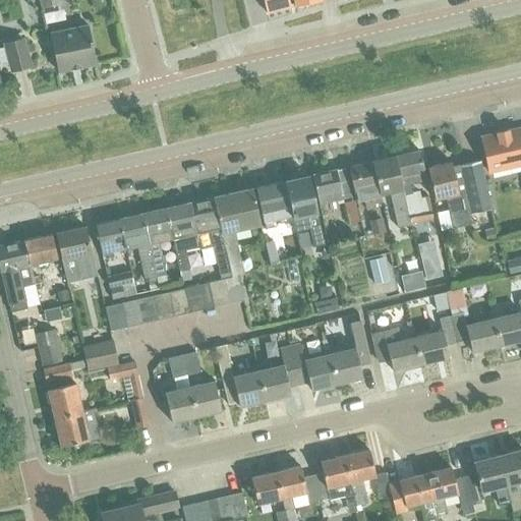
[(40,0),(43,8),(62,4),(60,0),(40,0)]
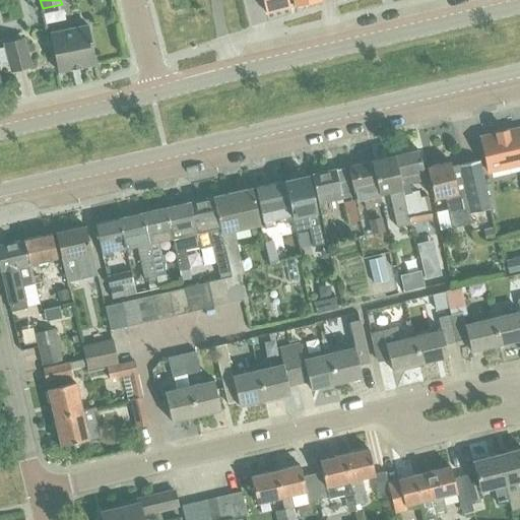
[(262,0),(265,11),(290,6),(288,0),(262,0)]
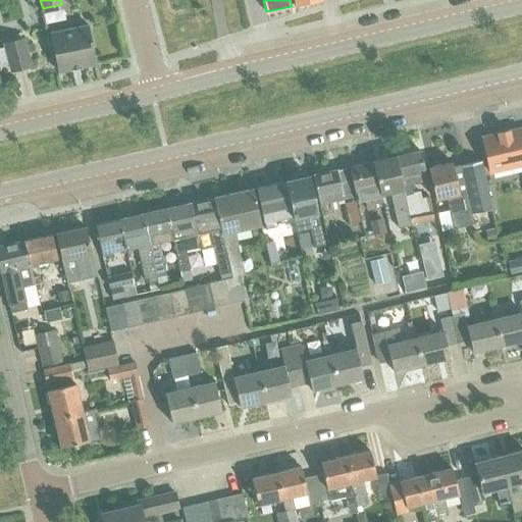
[(51,32),(58,72),(96,63),(88,24),(51,32)]
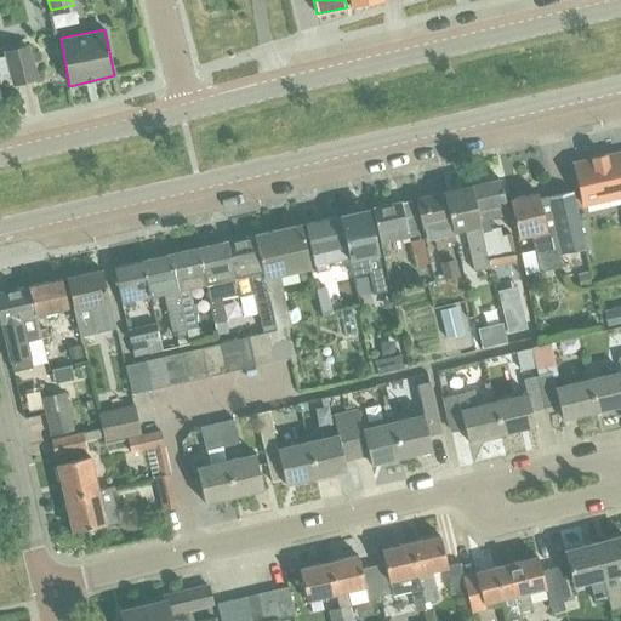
[(6,56),(0,57),(0,73),(11,70),(15,84),(36,79),(28,46),(6,52),(6,56)]
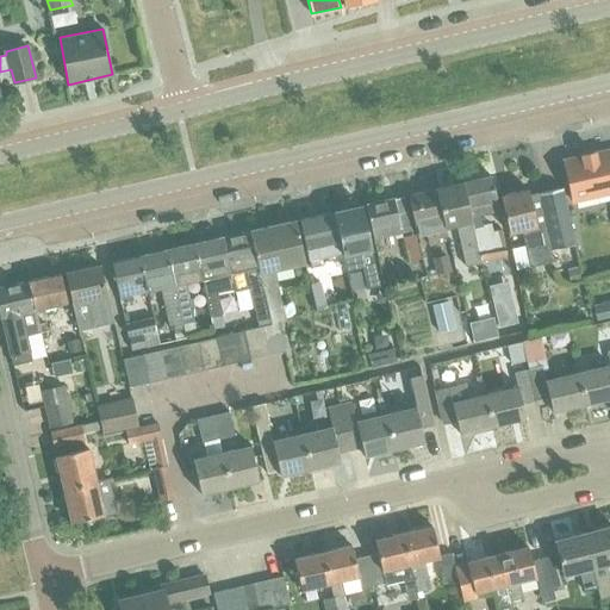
[(564,161),(574,203),(609,193),(609,151),(609,149),(595,153),(583,155),(583,156),(564,161)]
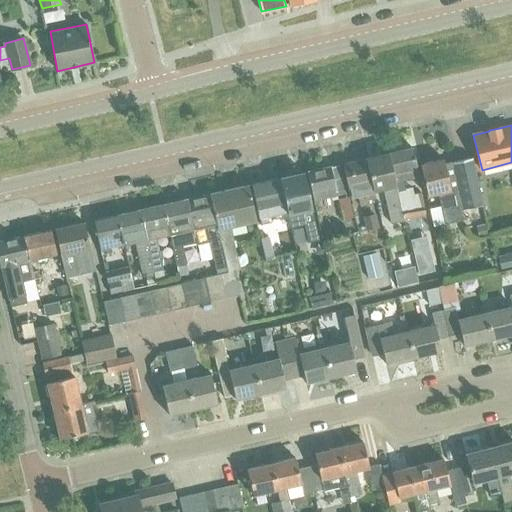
[(412,148),(389,153),(396,183),(418,178),(412,148)]
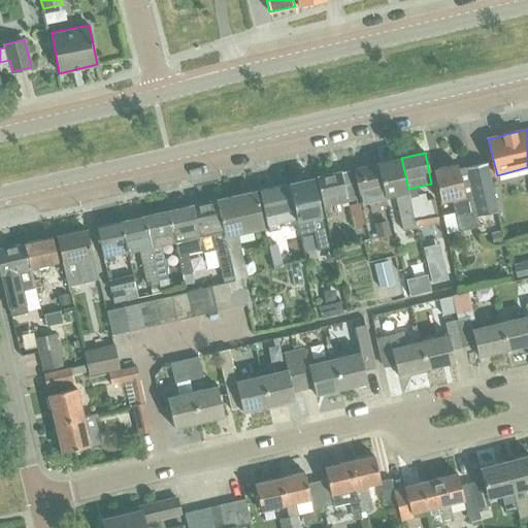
[(418,228),(418,226),(410,196),(408,189),(401,158),(377,164),(385,198),(395,196),(403,231),(418,228)]
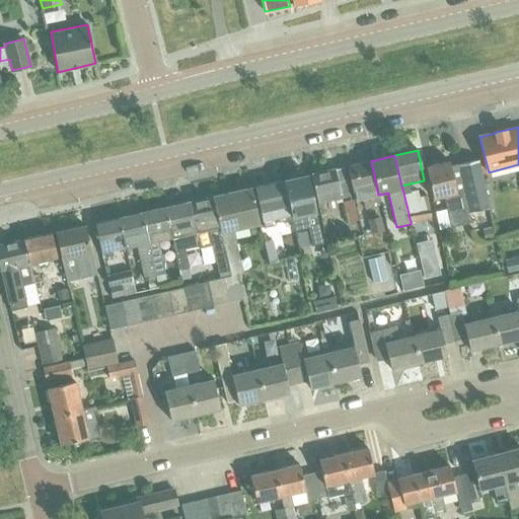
[(380,200),(378,195),(371,161),(347,166),(355,201),(362,200),(364,209),(374,207),(373,202),(380,200)]
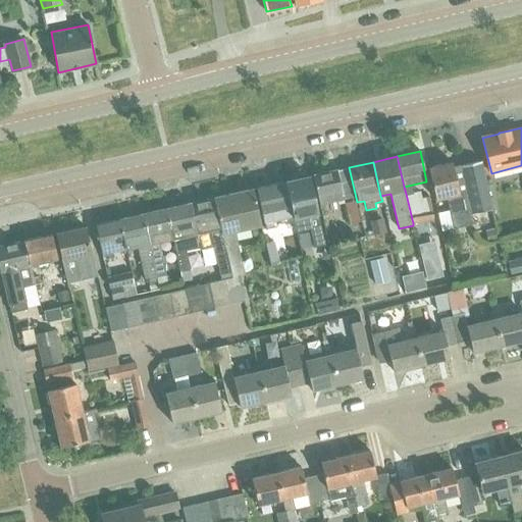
[(452,163),(428,168),(435,199),(447,196),(451,210),(438,213),(442,230),(471,223),(469,214),(492,209),(481,162),(462,166),(463,171),(454,173),(452,163)]
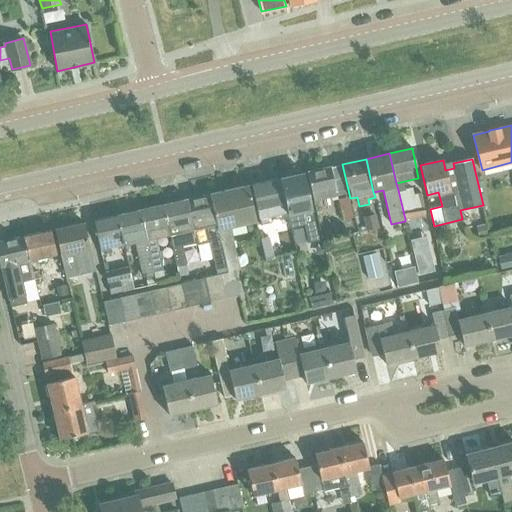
[(339,165),(307,172),(315,206),(320,204),(319,200),(337,196),(345,194),(343,183),(339,165)]
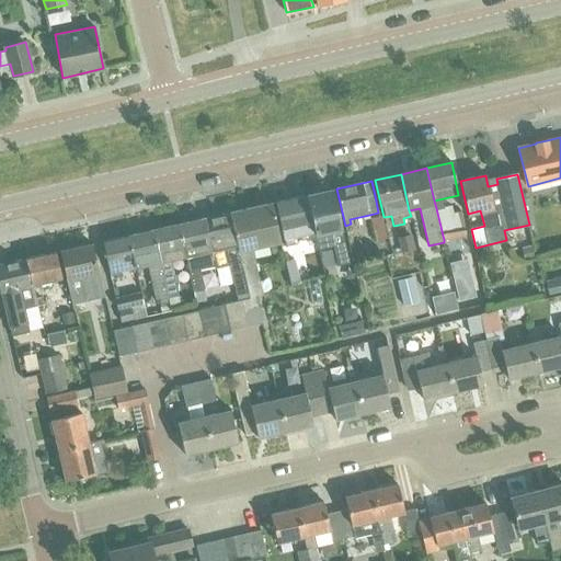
[(306,196),(315,235),(318,251),(332,248),(335,266),(347,263),(331,190),(306,196)]
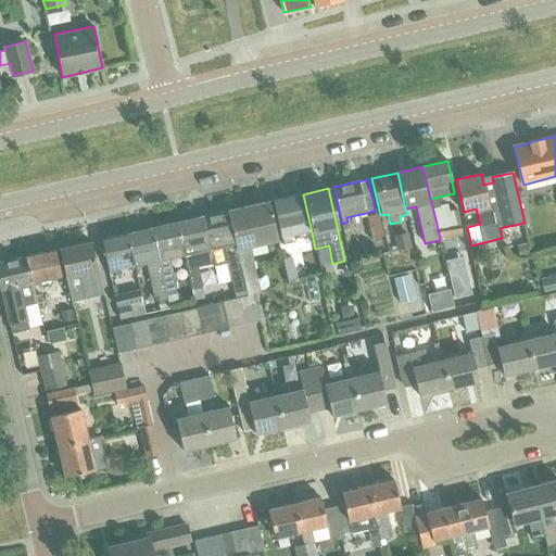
[(303,194),(273,201),(283,245),(294,242),(293,237),(312,232),(303,194)]
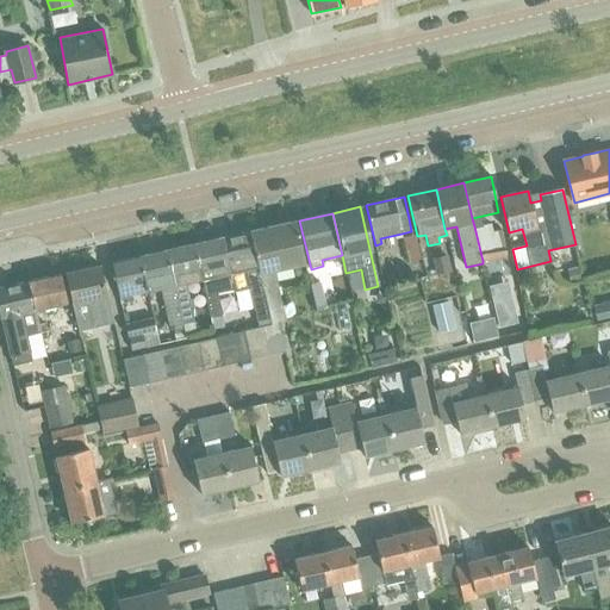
[(294,222),(250,231),(265,293),(267,305),(268,310),(281,307),(273,271),(304,263),(294,222)]
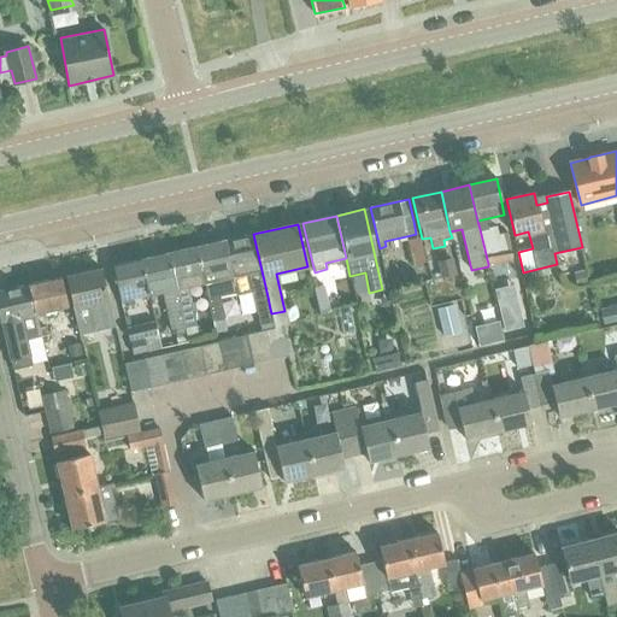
[(488,227),(480,229),(488,264),(515,258),(509,230),(499,233),(498,224),(488,227)]
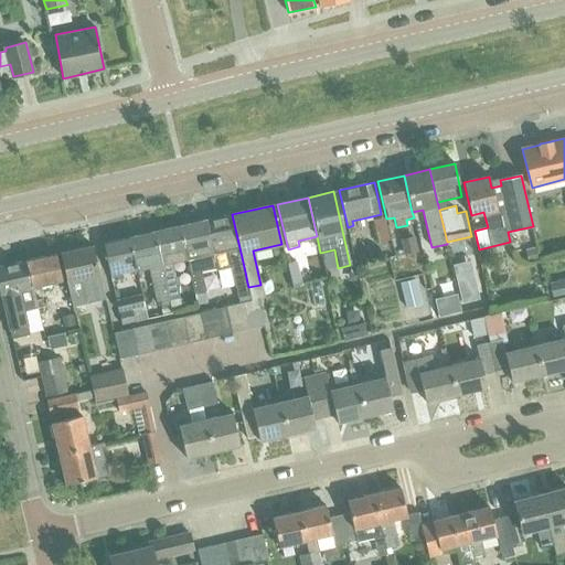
[(205,221),(216,268),(216,270),(232,267),(234,274),(245,272),(232,214),(205,221)]
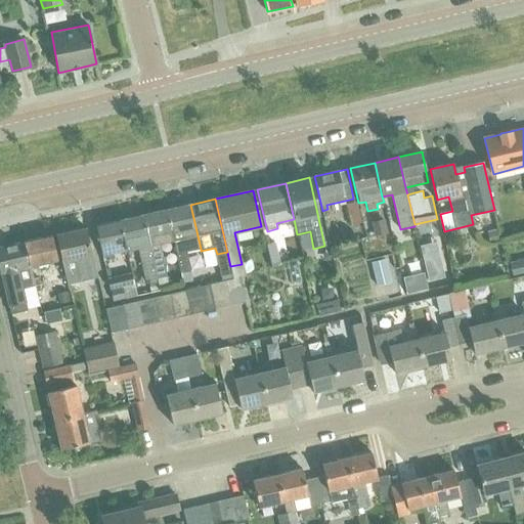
[(357,202),(347,204),(352,224),(361,222),(357,202)]
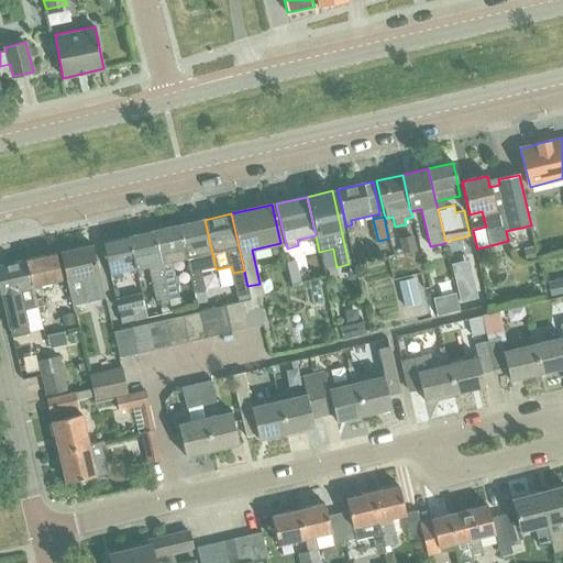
[(205,220),(179,225),(187,257),(195,294),(206,290),(201,271),(216,267),(212,252),(205,220)]
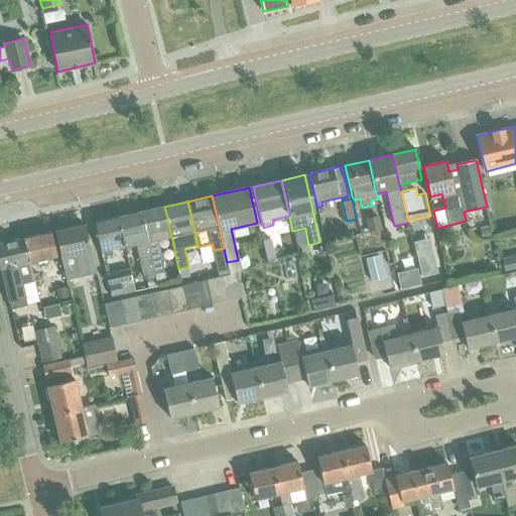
[(158,239),(171,236),(164,207),(141,212),(155,273),(165,271),(158,239)]
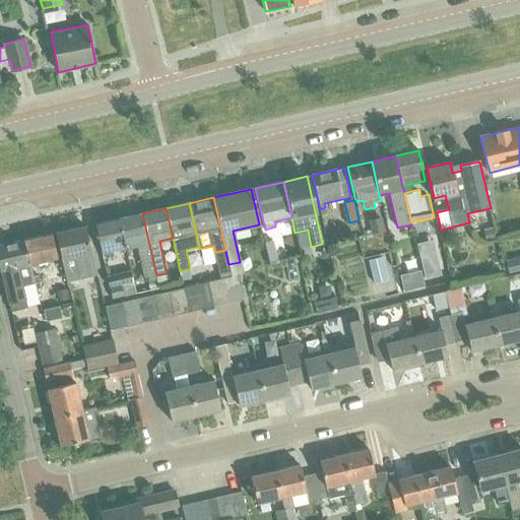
[(144,278),(156,275),(142,213),(119,218),(125,249),(137,246),(144,278)]
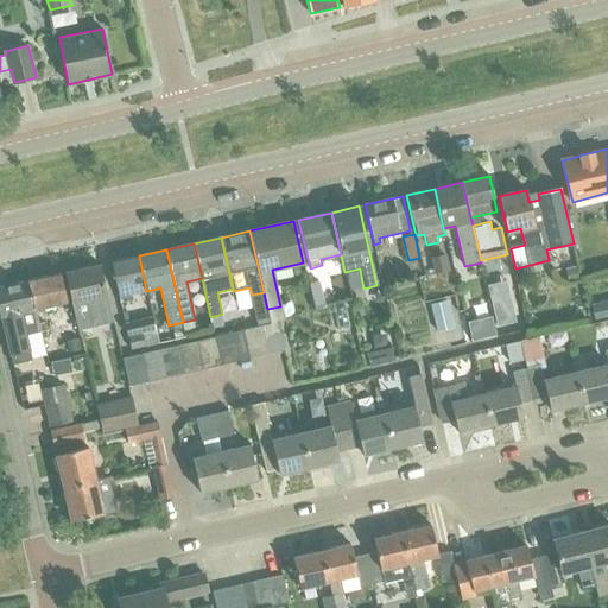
[(451,270),(447,253),(431,257),(436,273),(451,270)]
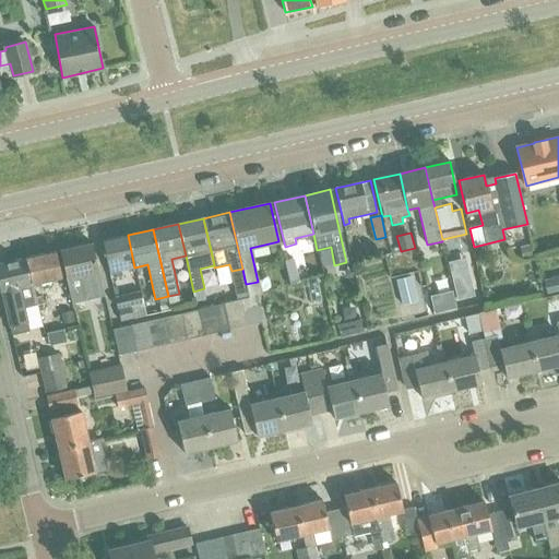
[(122,271),(134,268),(128,235),(100,241),(110,278),(123,275),(122,271)]
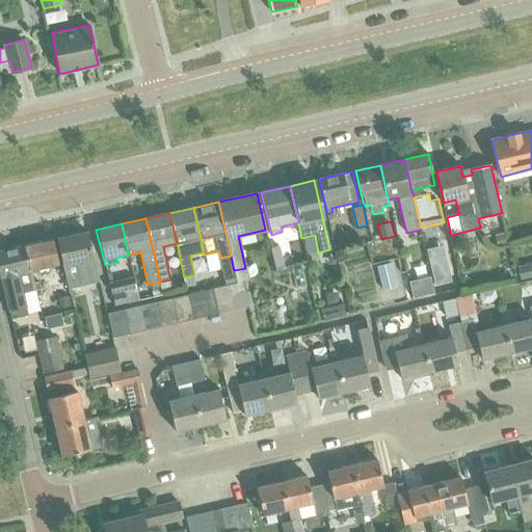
[(68,290),(99,283),(87,232),(56,239),(68,290)]
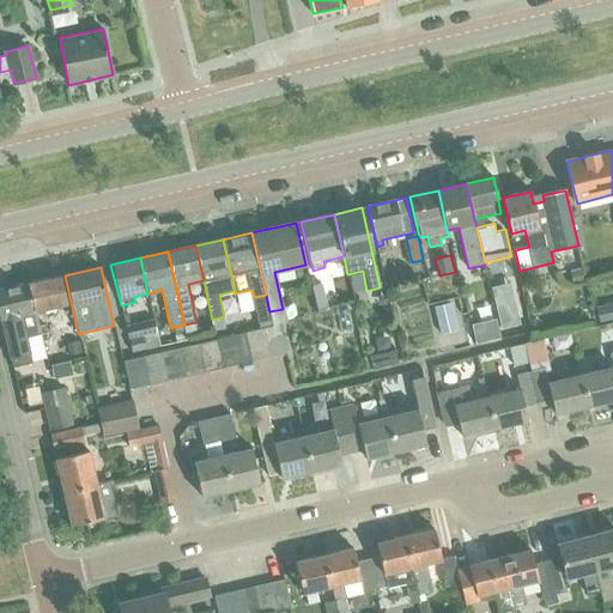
[(60,275),(28,283),(34,311),(36,311),(66,304),(60,275)]
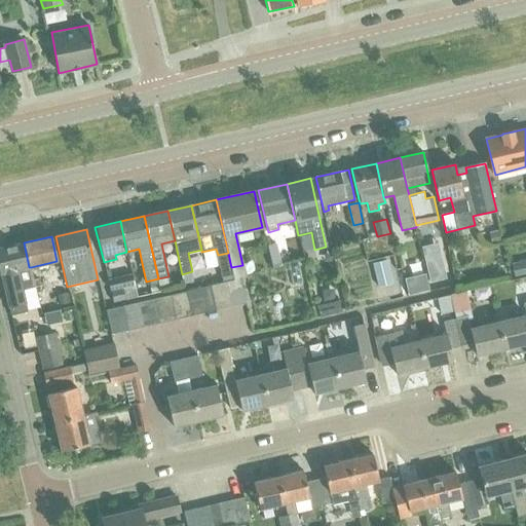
[(0,248),(0,267),(9,307),(10,307),(12,314),(28,311),(24,290),(35,287),(31,267),(29,267),(24,242),(0,248)]
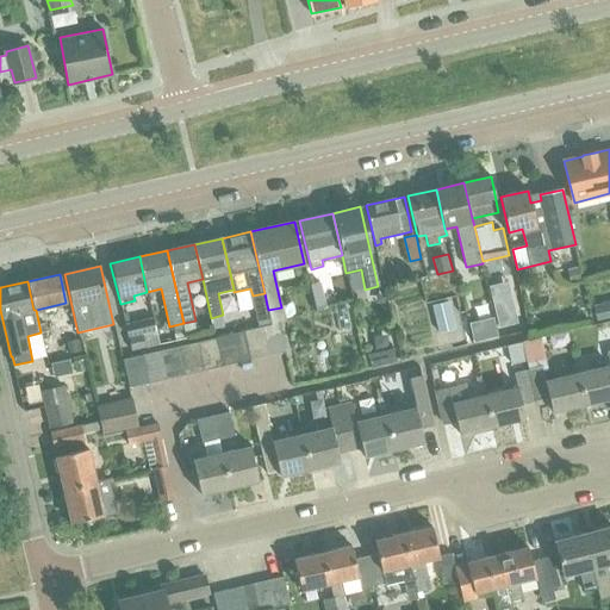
[(311,284),(317,310),(329,307),(323,281),(311,284)]
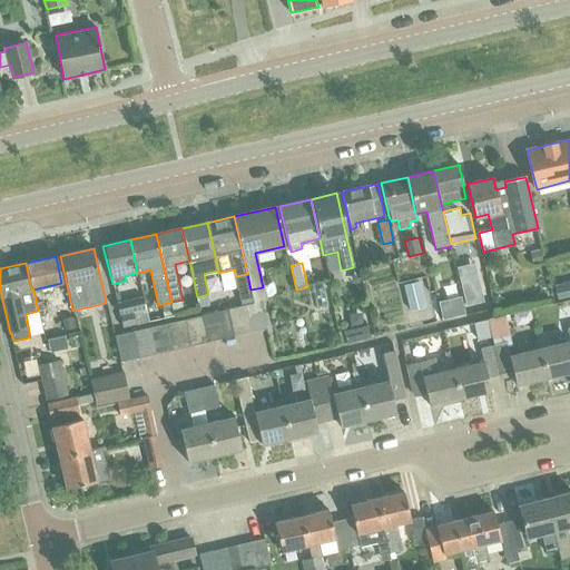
[(569,297),(569,281),(556,285),(559,301),(569,297)]
